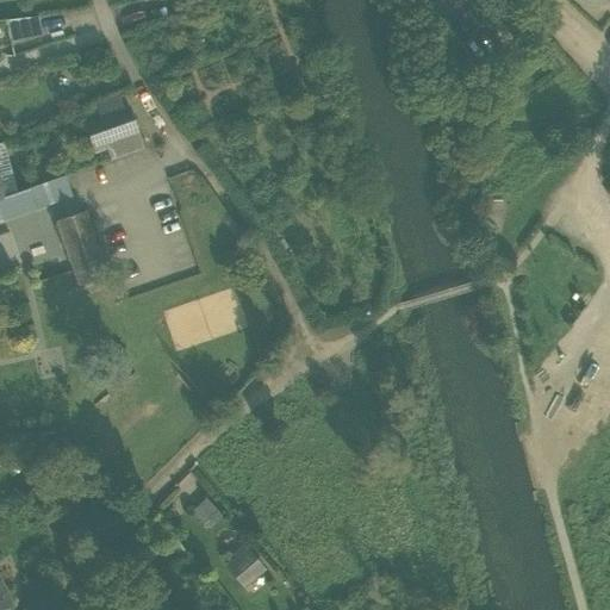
[(37,18),(5,20),(11,44),(42,36),(37,18)]
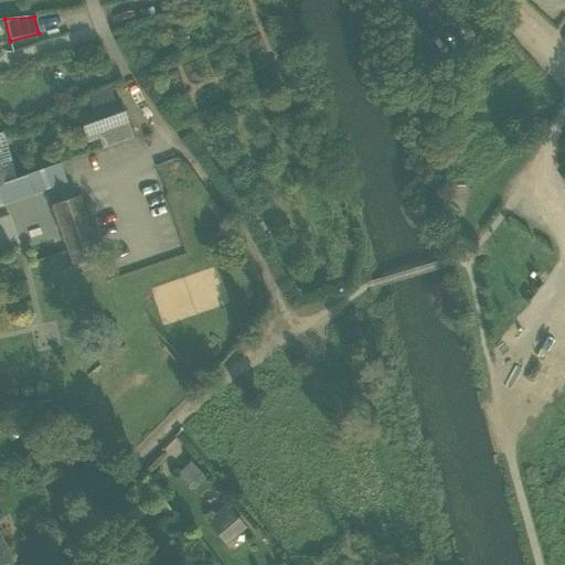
[(108,88),(87,97),(92,109),(92,110),(114,102),(108,88)]
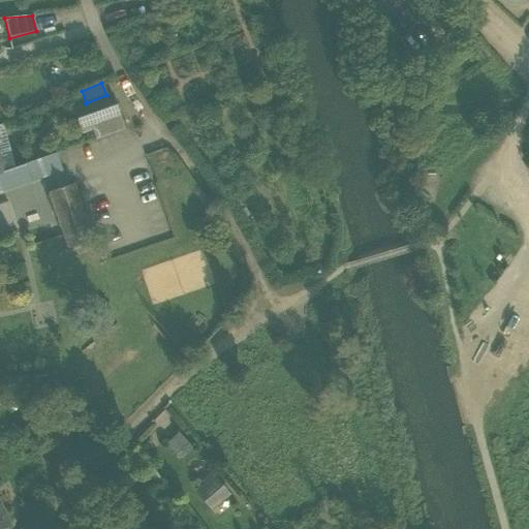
[(86,109),(114,99),(111,93),(106,95),(86,103),(86,102),(72,107),(81,130),(91,127),(90,127),(92,126),(86,109)]
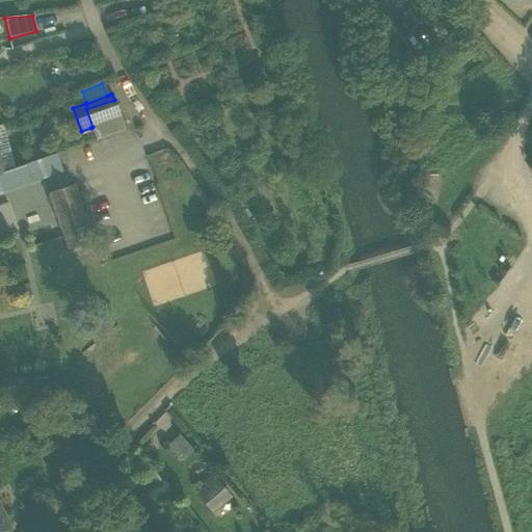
[(114,100),(86,109),(92,127),(90,128),(91,128),(96,140),(125,130),(114,100)]
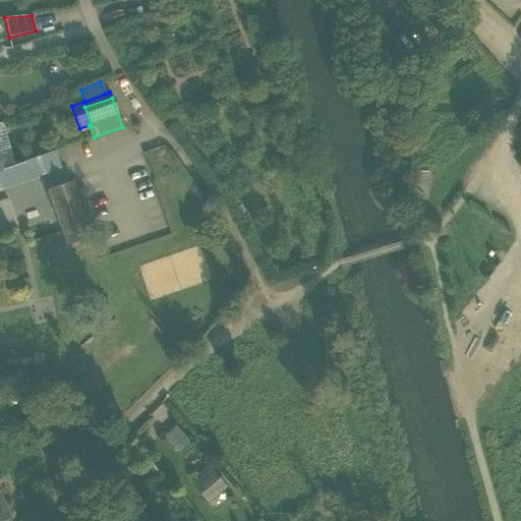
[(0,170),(4,169),(4,168),(14,165),(2,122),(0,122),(0,170)]
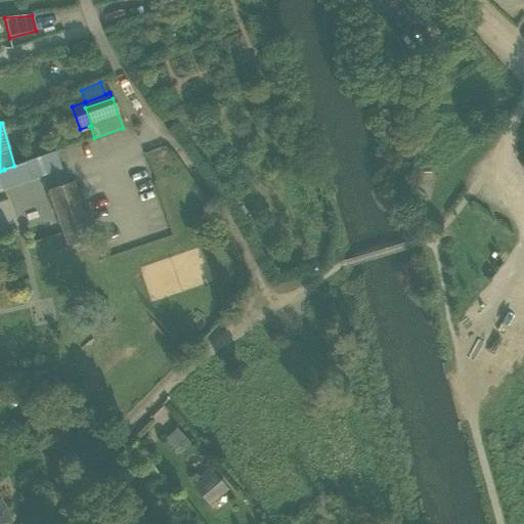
[(0,189),(61,169),(55,151),(14,166),(4,169),(4,170),(0,171),(0,189)]
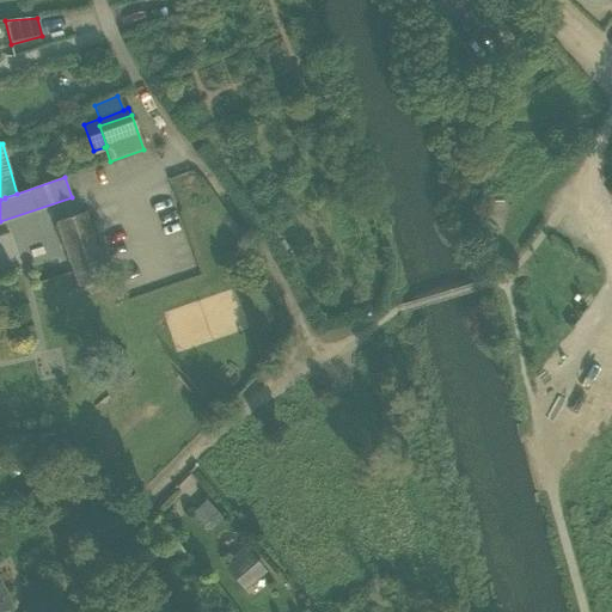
[(84,213),(56,221),(78,288),(105,279),(84,213)]
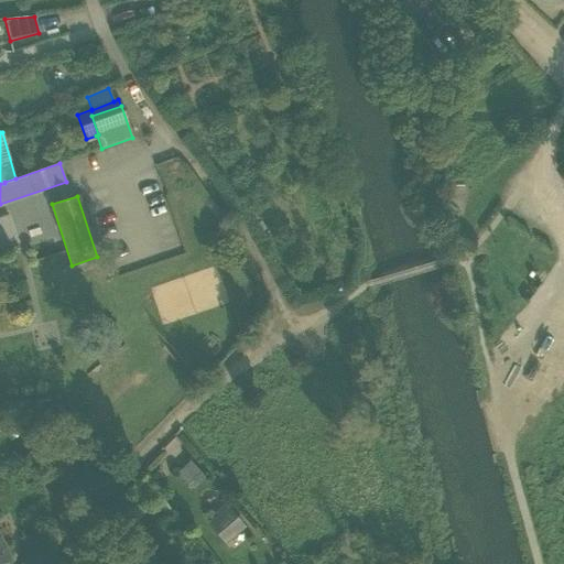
[(6,408),(0,409),(0,432),(10,430),(6,408)]
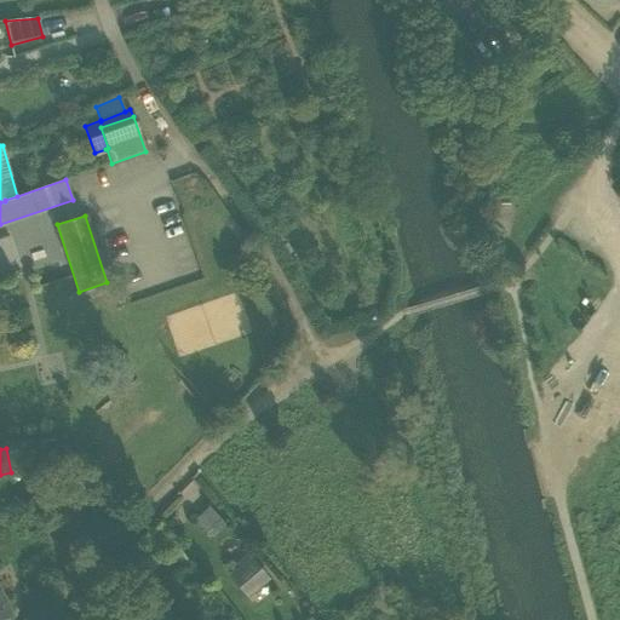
[(225,524),(208,507),(195,520),(212,538),(225,524)]
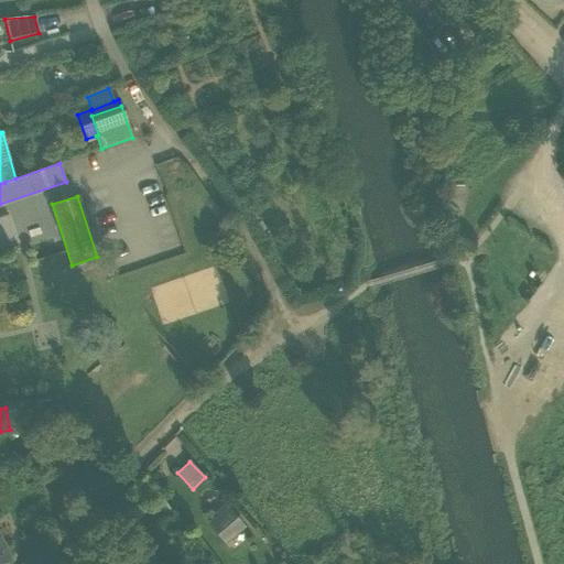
[(242,527),(225,506),(218,512),(223,517),(214,524),(227,540),(242,527)]
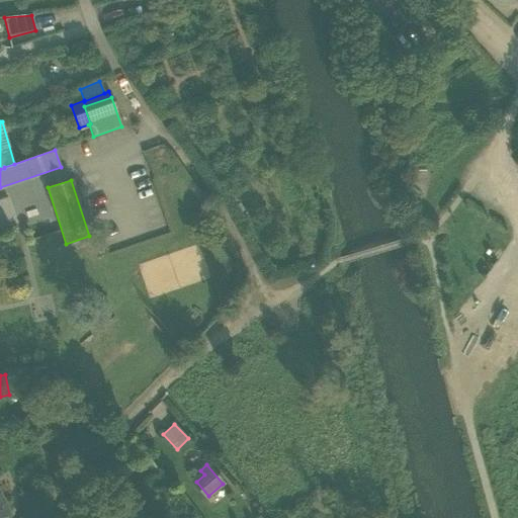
[(0,517),(3,517),(10,516),(0,494),(0,517)]
